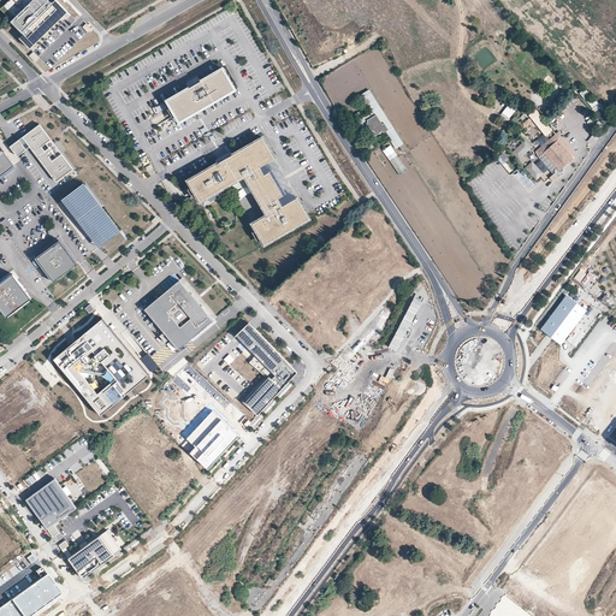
[(0,9),(12,21),(33,0),(9,0),(0,9)]
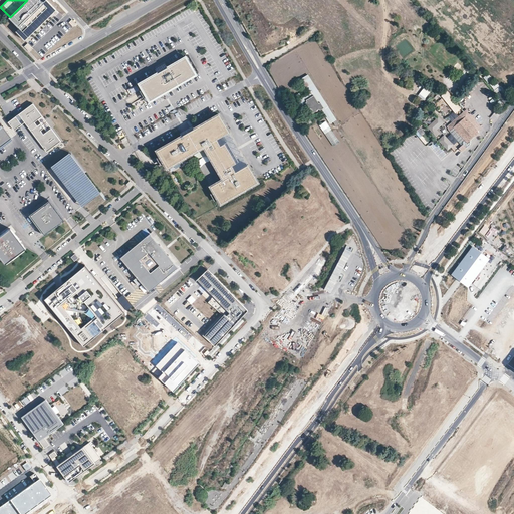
[(30,28),(50,9),(43,3),(40,0),(27,0),(10,17),(19,27),(25,33),(28,30),(30,32),(32,30),(30,28)]
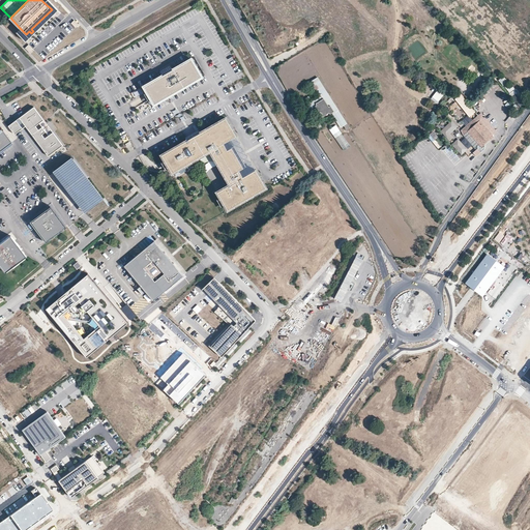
[(33,31),(55,10),(47,2),(45,3),(52,9),(31,29),(33,31)]
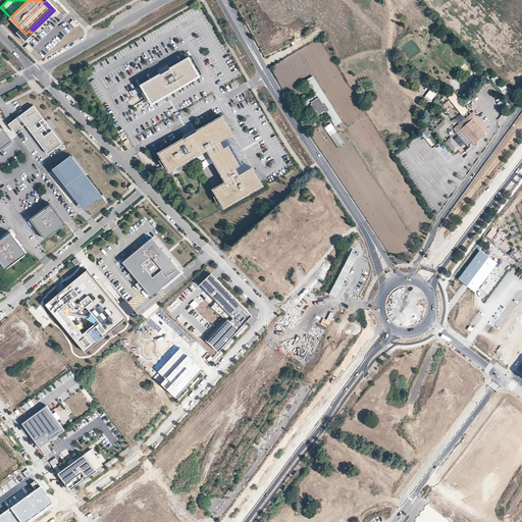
[(25,37),(31,33),(29,31),(25,34),(19,28),(18,29),(25,37)]
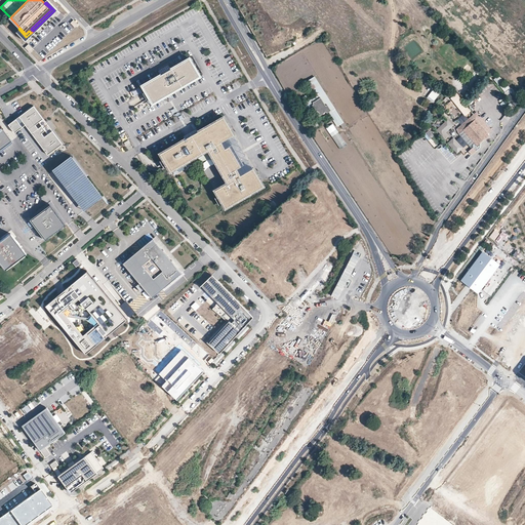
[(199,75),(189,57),(171,68),(159,75),(142,85),(152,103),(199,75)]
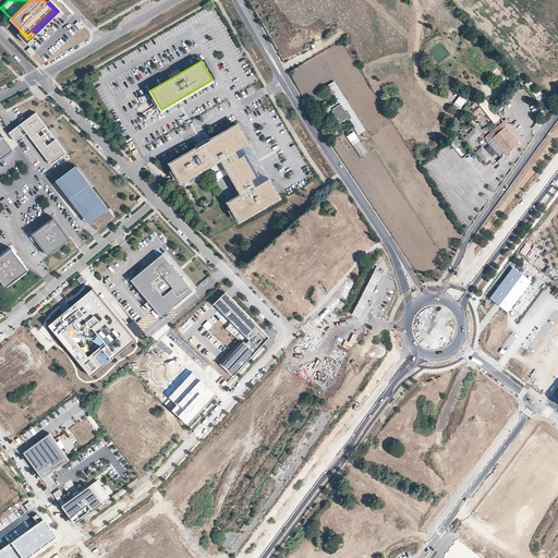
[(530,81),(524,85),(530,91),(535,86),(530,81)]
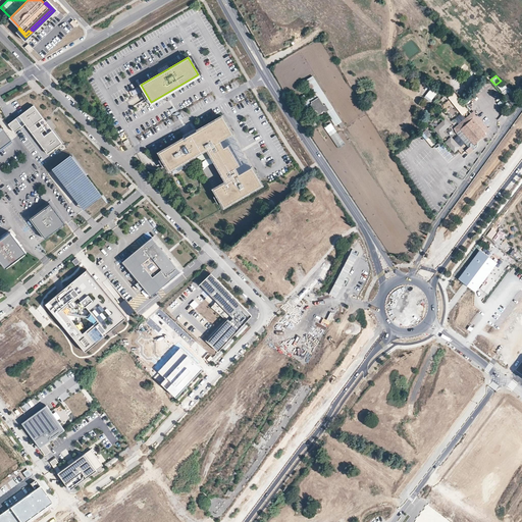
[(304,109),(310,105),(317,114),(331,105),(328,102),(320,89),(312,76),(306,81),(314,94),(300,103),(299,102),(295,105),(298,111),(303,108),(304,109)]
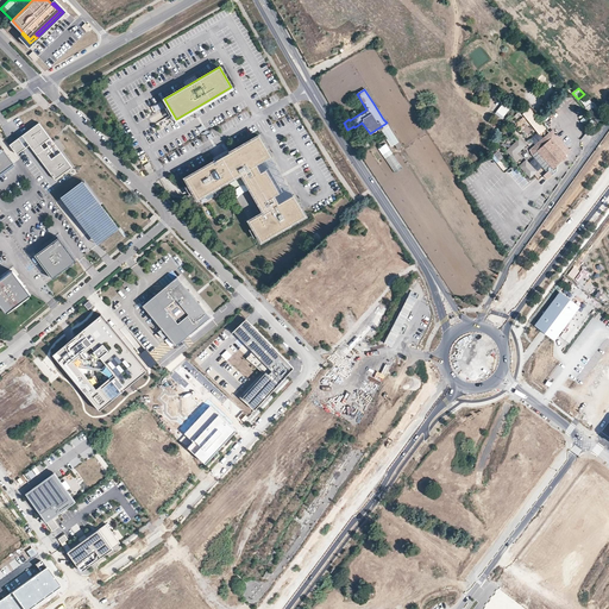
[(590,98),(583,102),(598,118),(604,113),(590,98)]
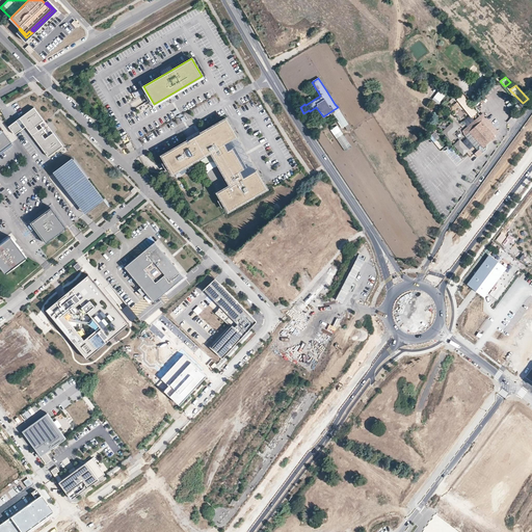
[(141,89),(133,94),(135,99),(143,95),(141,89)]
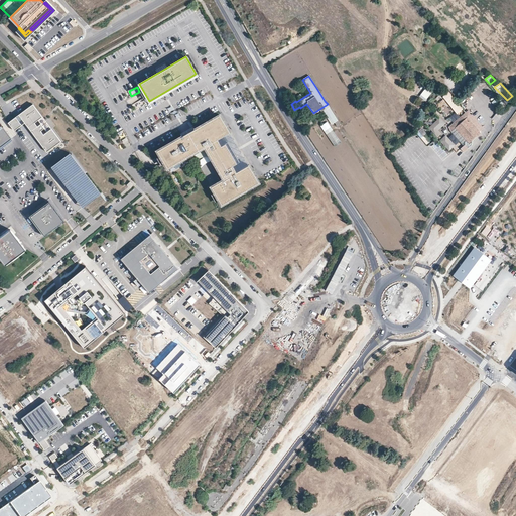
[(425,89),(419,97),(425,102),(432,93),(425,89)]
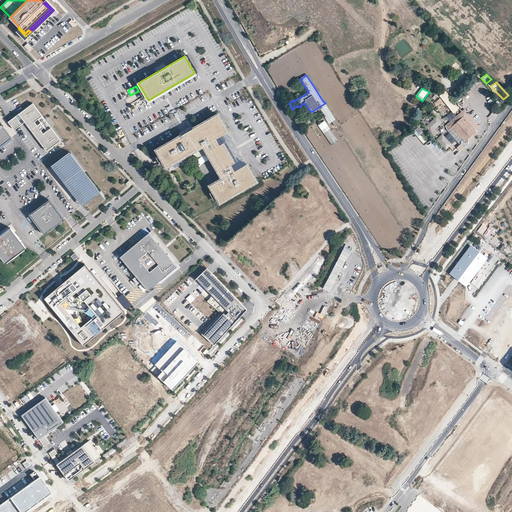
[(439,95),(454,113),(459,108),(445,91),(439,95)]
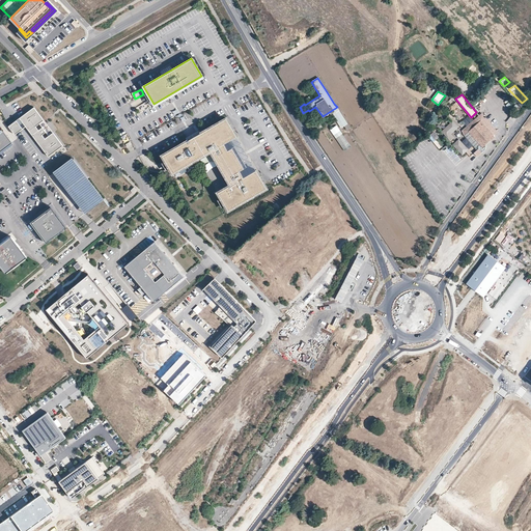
[(63,145),(34,107),(20,118),(26,127),(49,157),(63,145)]
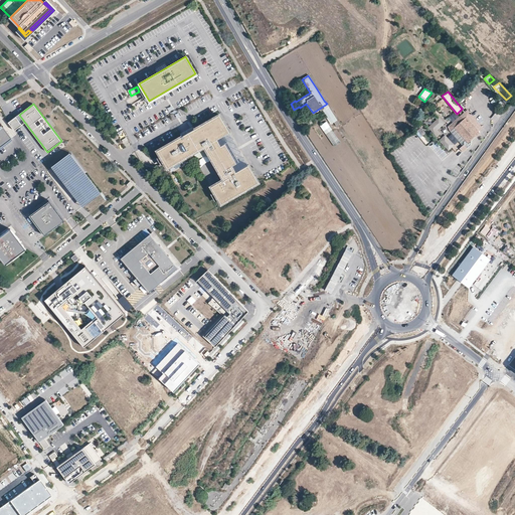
[(330,124),(337,120),(328,107),(322,111),(330,124)]
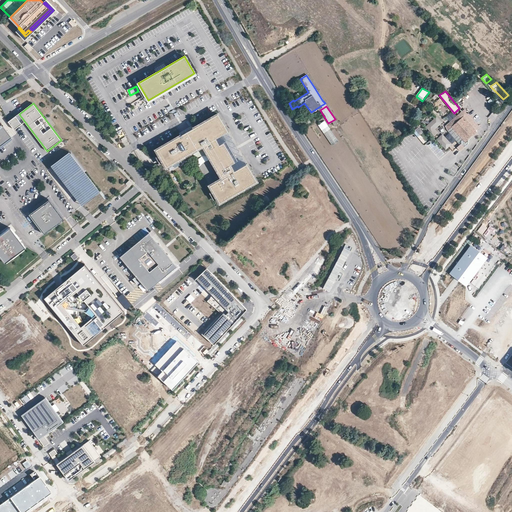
[(458,114),(461,118),(452,126),(462,138),(460,140),(460,143),(457,146),(460,150),(468,143),(468,140),(467,139),(476,131),(475,130),(479,126),(464,109),(458,114)]
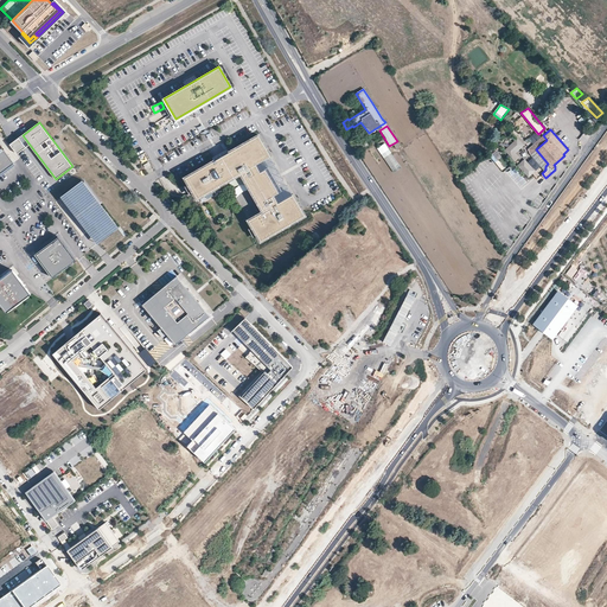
[(272,155),(259,132),(181,176),(186,184),(185,185),(189,192),(191,191),(196,199),(240,174),(260,210),(246,218),(250,227),(249,228),(253,235),(254,234),(260,242),(306,215),(293,191),(291,191),(276,200),(278,202),(292,193),(304,213),(260,240),(248,218),(262,210),(240,172),(196,197),(184,177),(257,134),(269,154),(255,163),(256,165),(270,157),(272,155)]
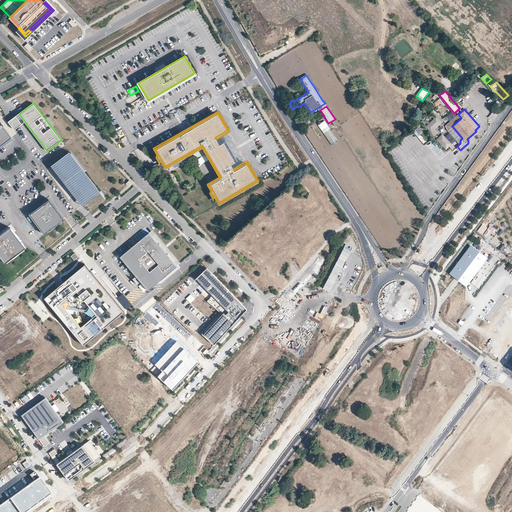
[(217,113),(155,149),(165,166),(202,145),(221,177),(209,184),(219,202),(256,180),(246,163),(234,170),(233,169),(230,164),(236,160),(230,151),(225,140),(219,144),(216,139),(215,137),(227,130),(217,113)]
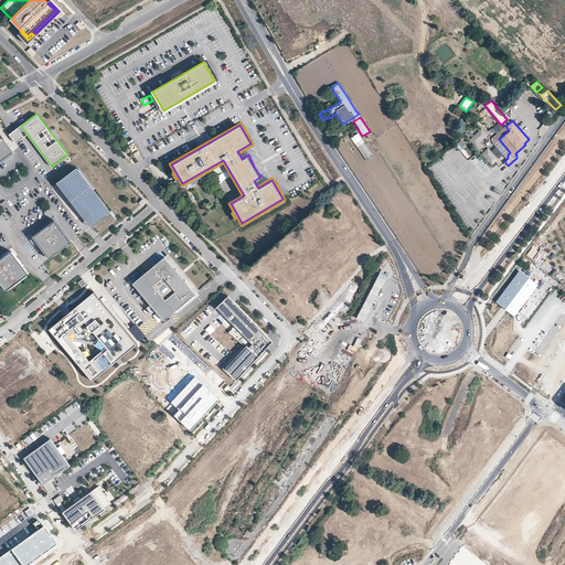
[(337,125),(329,129),(332,135),(329,136),(332,140),(343,134),(339,126),(337,125)]
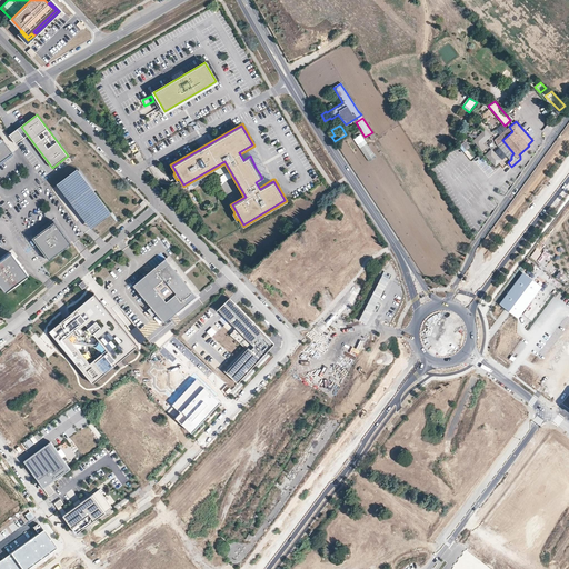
[(21,127),(18,129),(25,138),(28,136),(21,127)]
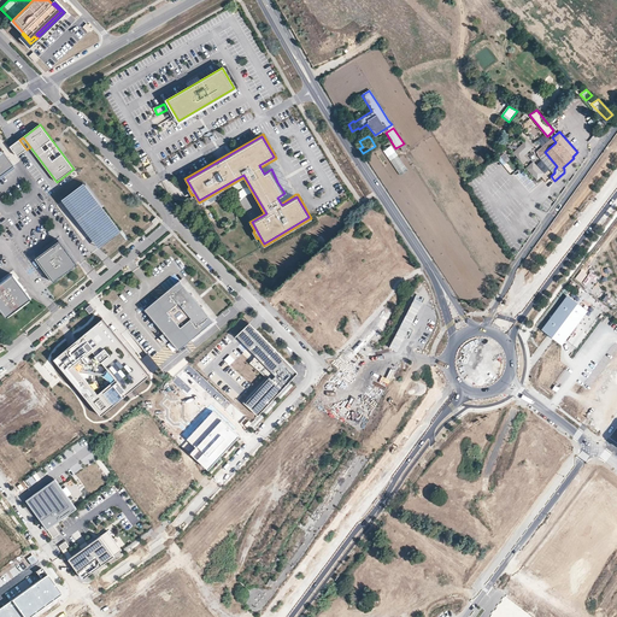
[(27,150),(19,140),(11,146),(17,156),(27,150)]
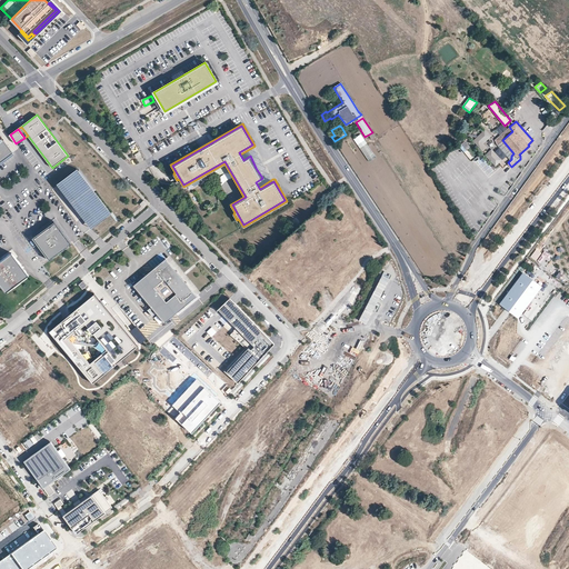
[(472,141),(483,153),(489,149),(485,143),(492,137),(486,129),(472,141)]
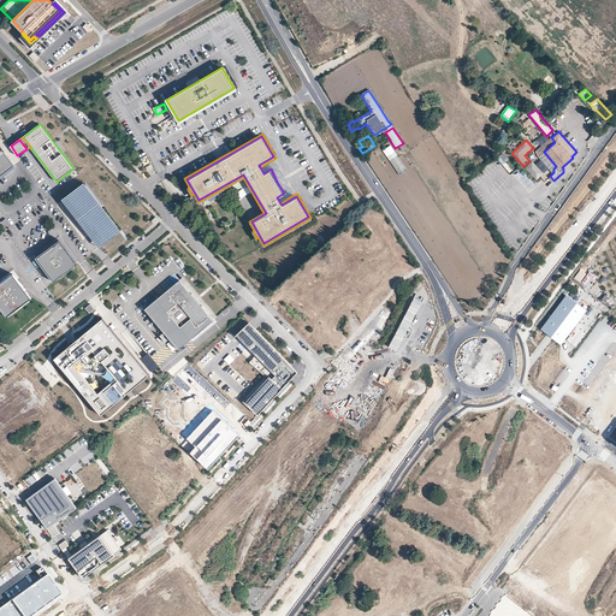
[(383,152),(401,176),(408,170),(390,146),(383,152)]
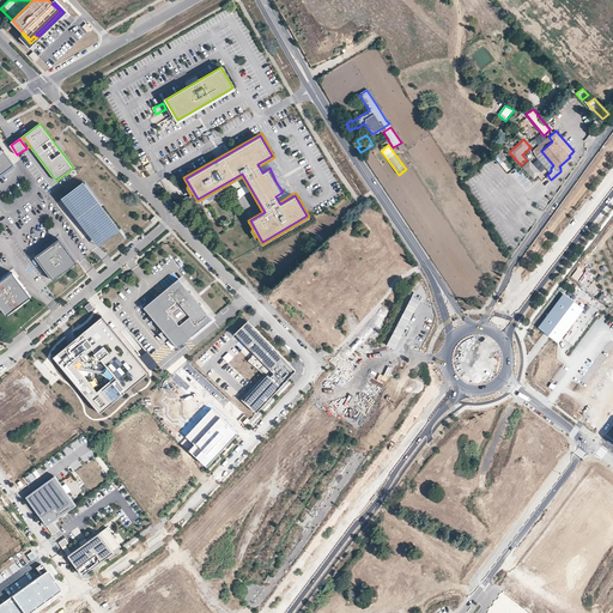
[(0,175),(14,164),(4,151),(0,153),(0,175)]
